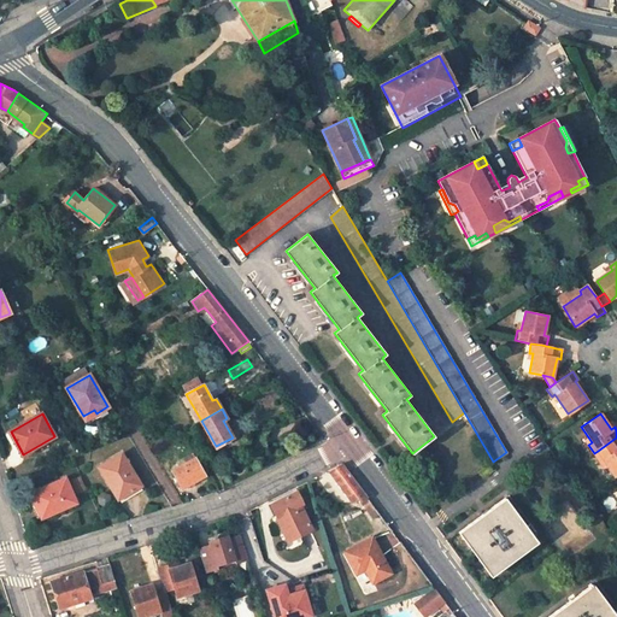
[(262,438),(245,446),(251,457),(266,448),(262,438)]
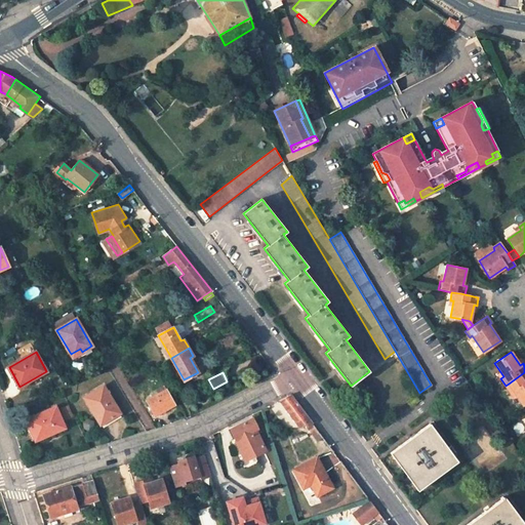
[(524,372),(509,384),(506,386),(510,393),(513,391),(522,404),(524,402),(524,372)]
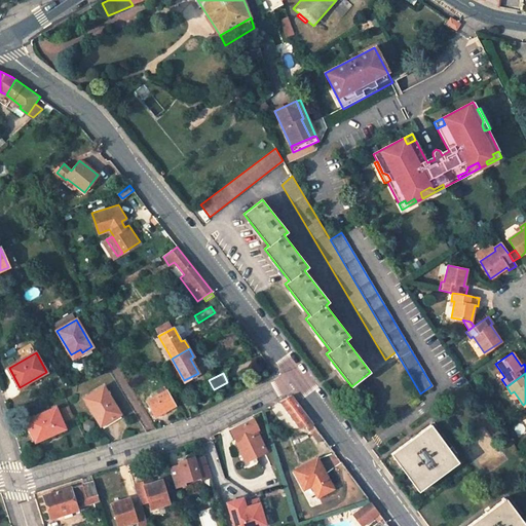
[(104,387),(85,398),(99,422),(107,417),(109,420),(119,414),(104,387)]
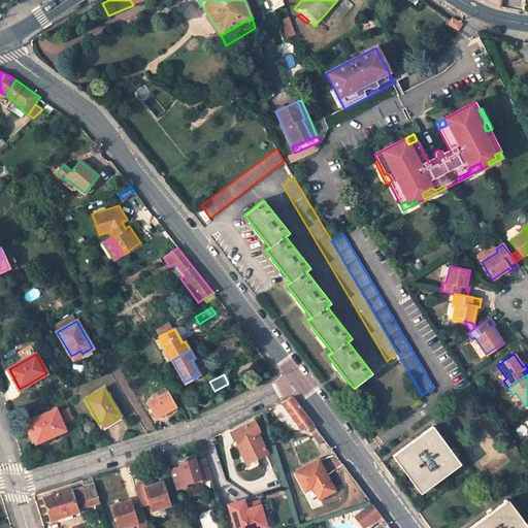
[(168,392),(149,402),(156,417),(176,405),(168,392)]
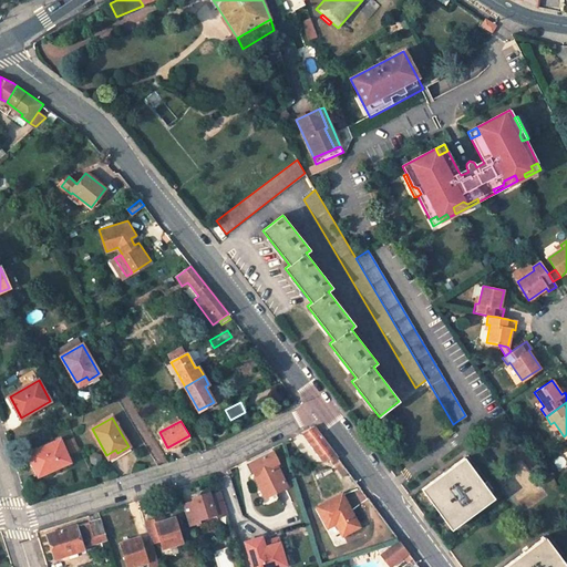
[(302,432),(319,456),(322,460),(329,456),(331,459),(337,455),(315,425),(302,432)]
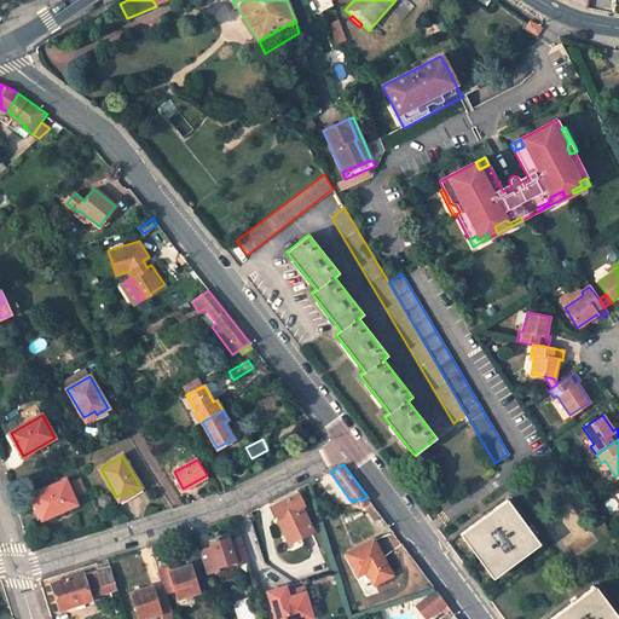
[(71,480),(76,495),(86,491),(80,476),(71,480)]
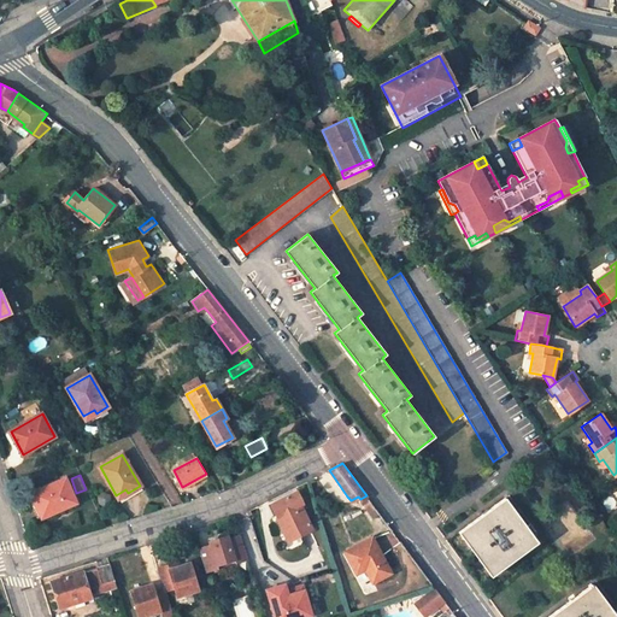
[(65,479),(31,493),(41,517),(76,503),(65,479)]
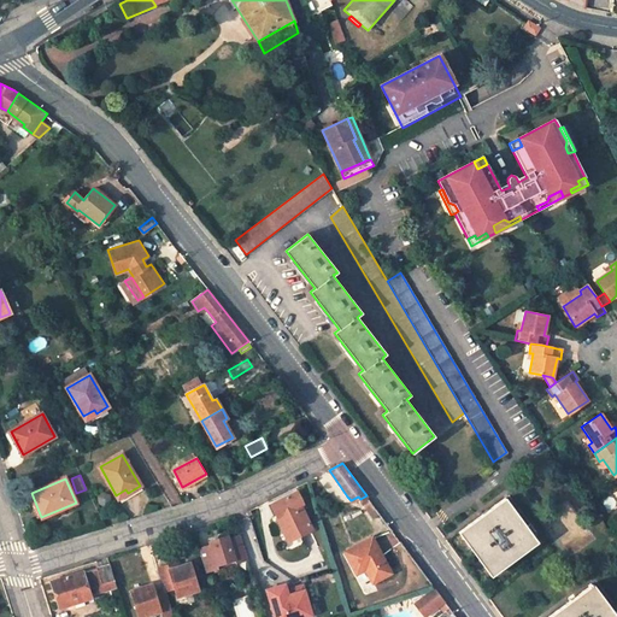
[(298,492),(270,505),(288,541),(312,530),(300,505),(304,504),(298,492)]
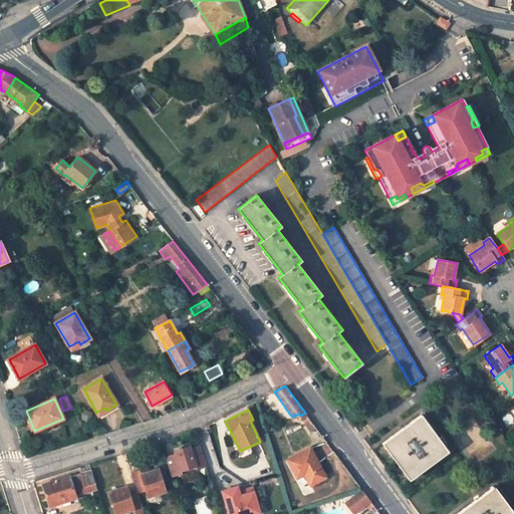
[(421,415),(382,443),(410,480),(449,452),(421,415)]
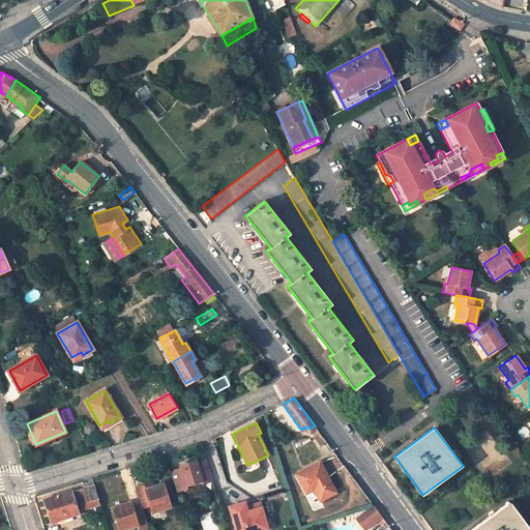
[(317,429),(312,432),(322,444),(326,442),(317,429)]
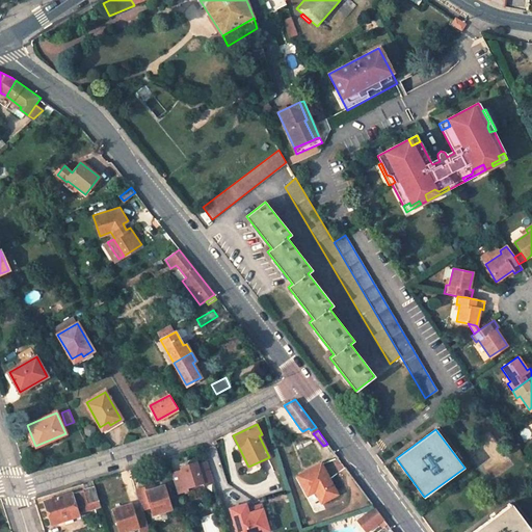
[(205,455),(217,450),(214,444),(216,443),(214,440),(202,446),(205,455)]
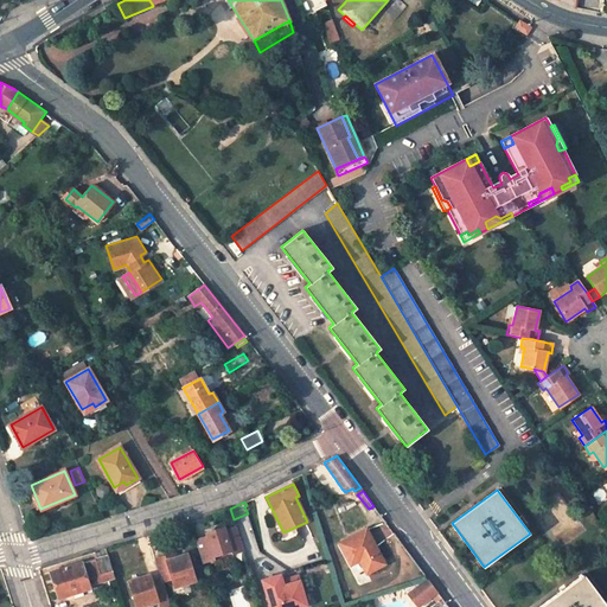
[(206,535),(196,538),(203,562),(215,558),(213,555),(231,550),(242,547),(236,526),(224,530),(223,526),(205,532),(206,535)]
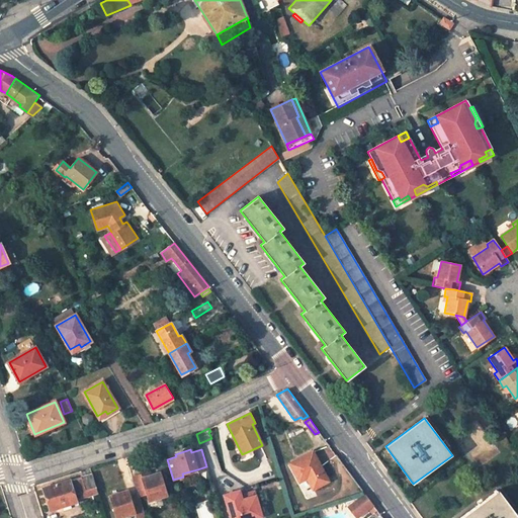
[(312,453),(290,464),(299,482),(307,478),(313,489),(327,482),(312,453)]
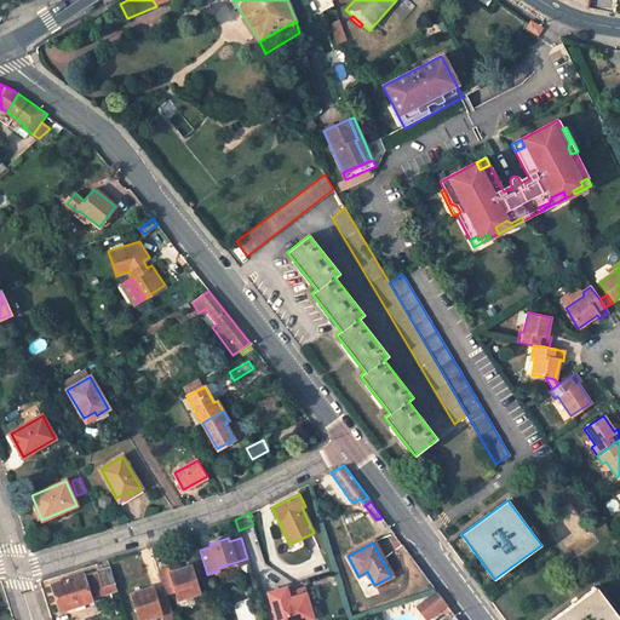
[(179,600),(200,592),(191,566),(179,569),(170,573),(170,572),(168,568),(158,570),(164,590),(165,593),(176,590),(179,600)]
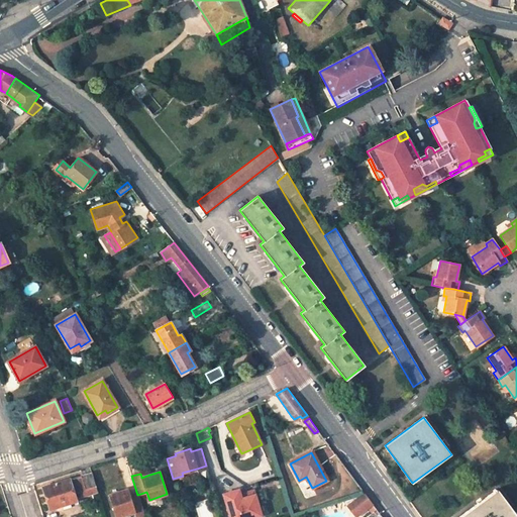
[(92,473),(74,479),(78,491),(82,490),(95,486),(92,473)]
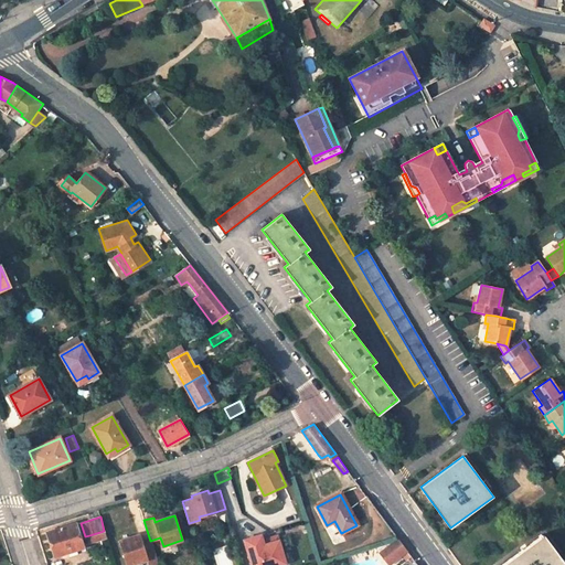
[(75,524),(48,533),(54,555),(83,547),(75,524)]
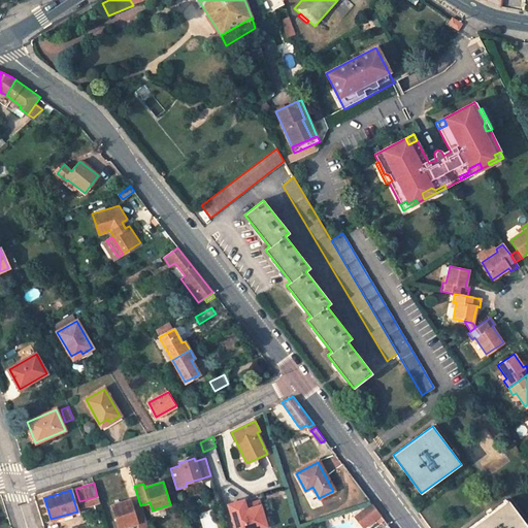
[(84,500),(86,506),(99,501),(97,496),(84,500)]
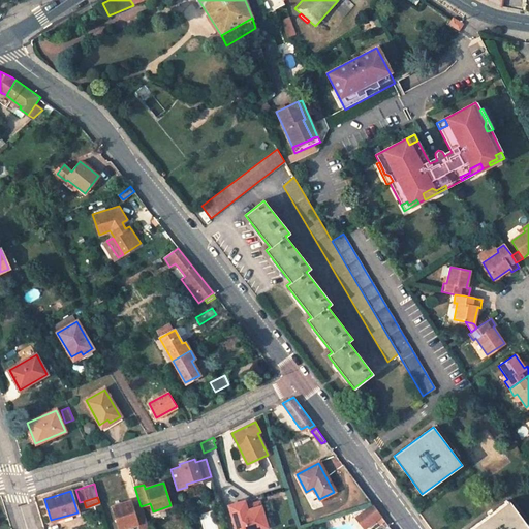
[(112,506),(119,528),(136,523),(138,528),(147,526),(141,506),(132,509),(131,506),(130,500),(112,506)]
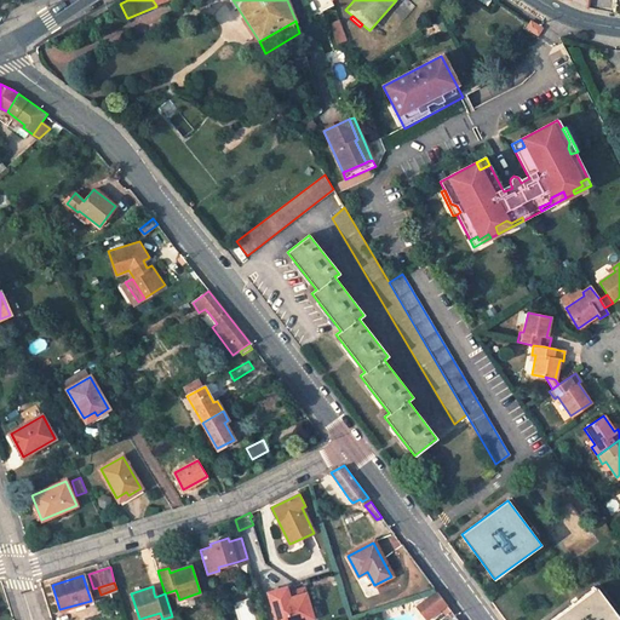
[(286,586),(267,592),(275,619),(300,619),(313,616),(304,587),(287,592),(286,586)]
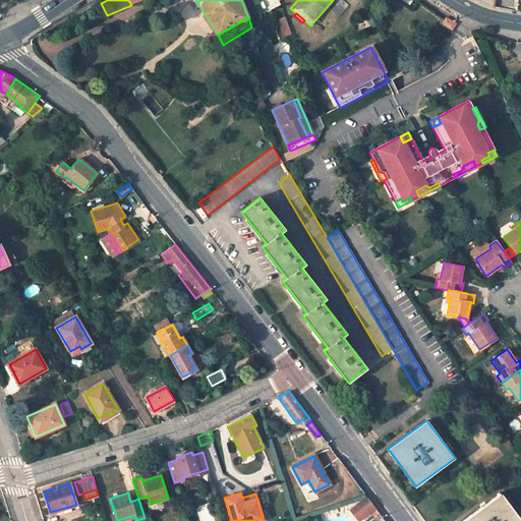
[(520,520),(501,494),(462,520),(520,520)]
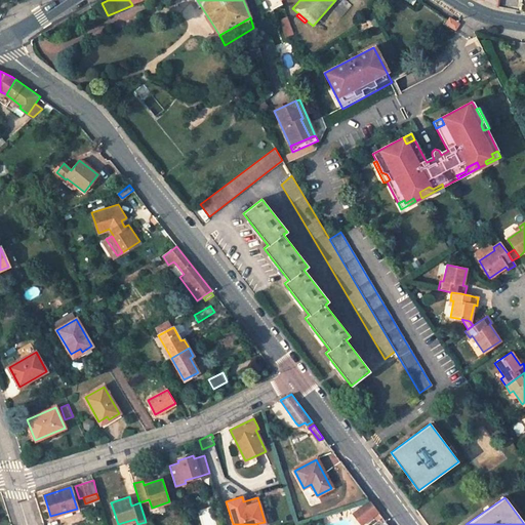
[(370,500),(358,510),(366,520),(372,515),(376,520),(381,517),(370,500)]
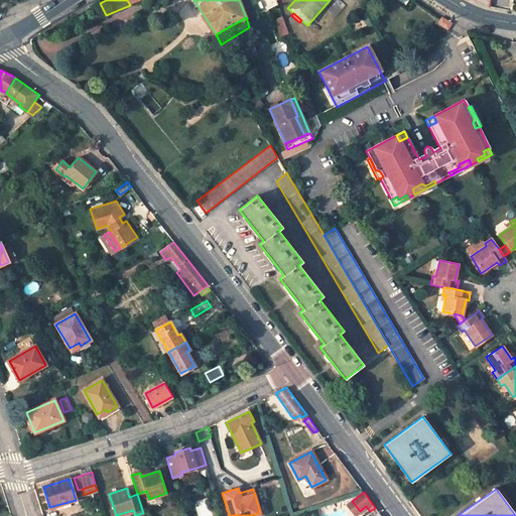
[(347,505),(355,515),(360,511),(352,501),(347,505)]
